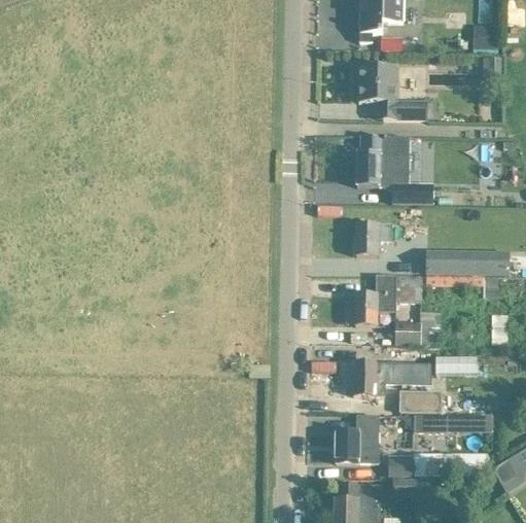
[(401,22),(401,0),(359,0),(358,41),(372,41),(372,33),(381,33),(382,22),(401,22)]
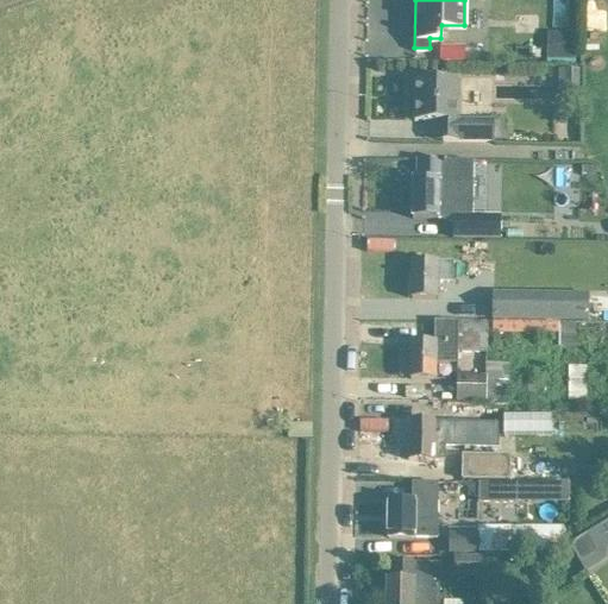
[(556,27),(555,57),(574,57),(575,29),(556,27)]
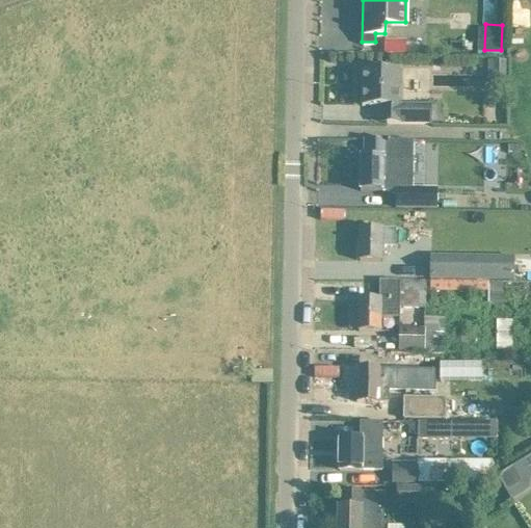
[(406,51),(406,38),(385,38),(385,51),(406,51)]
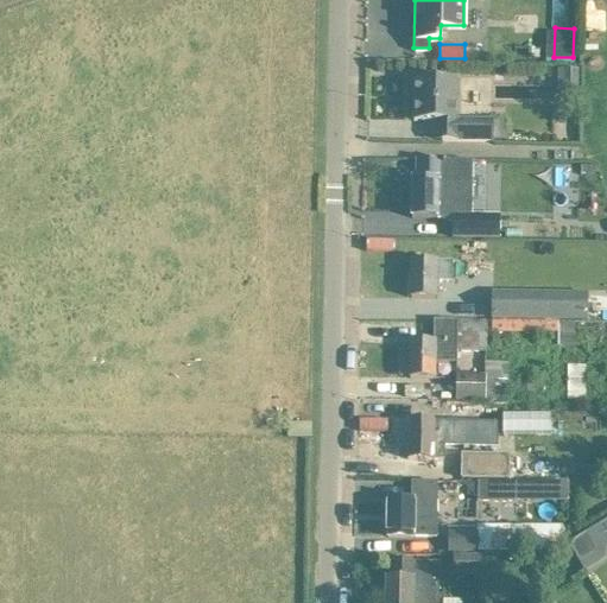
[(562,65),(562,89),(577,89),(577,67),(562,65)]
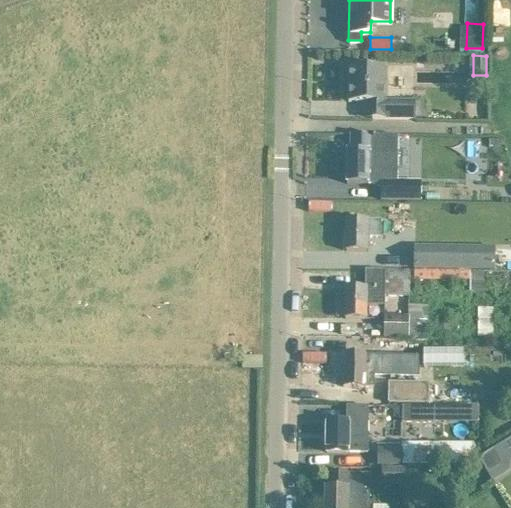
[(348,64),(347,99),(363,99),(371,99),(371,116),(414,116),(414,99),(414,96),(384,96),(385,64),(348,64)]
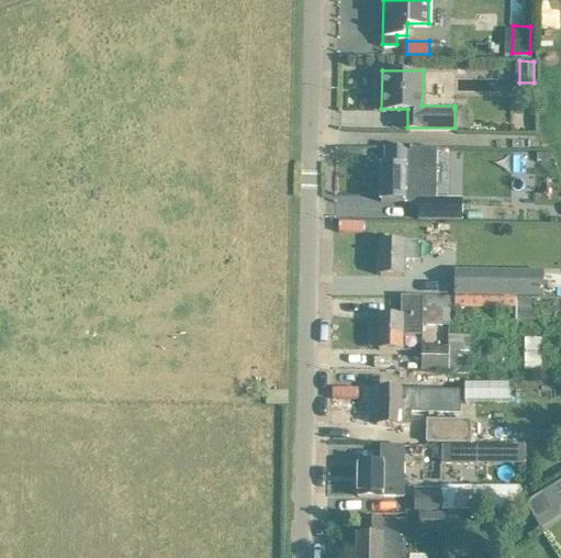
[(436,193),(437,144),(383,143),(382,162),(377,162),(376,201),(417,201),(417,199),(417,192),(436,193)]
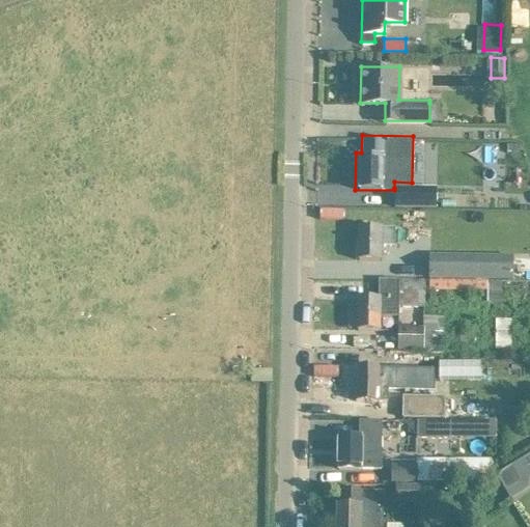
[(438,203),(438,183),(412,183),(394,182),(394,188),(394,190),(393,202),(438,203)]
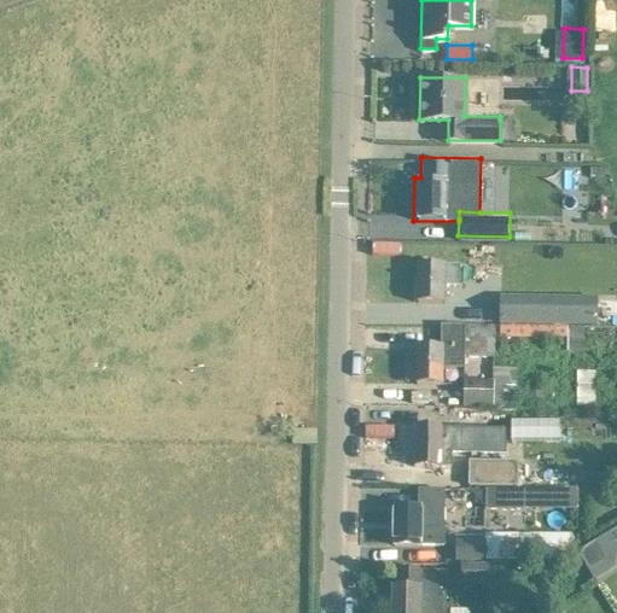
[(531,216),(530,235),(549,237),(549,216),(531,216)]
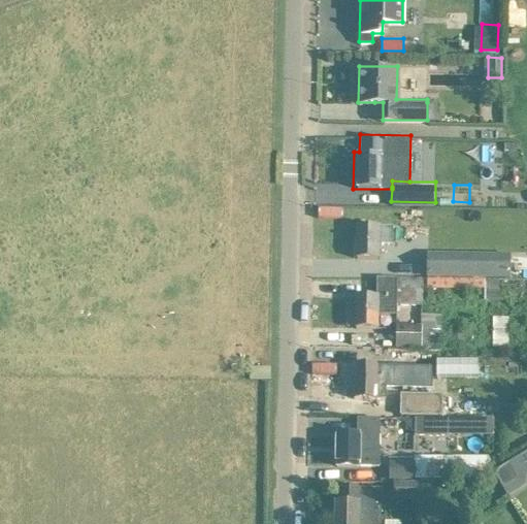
[(393,241),(393,224),(356,224),(356,256),(375,256),(375,252),(381,253),(381,240),(393,241)]
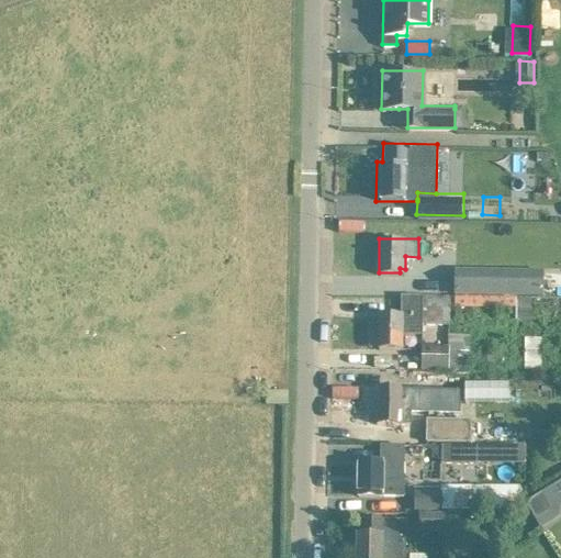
[(508,258),(507,248),(486,248),(486,259),(508,258)]
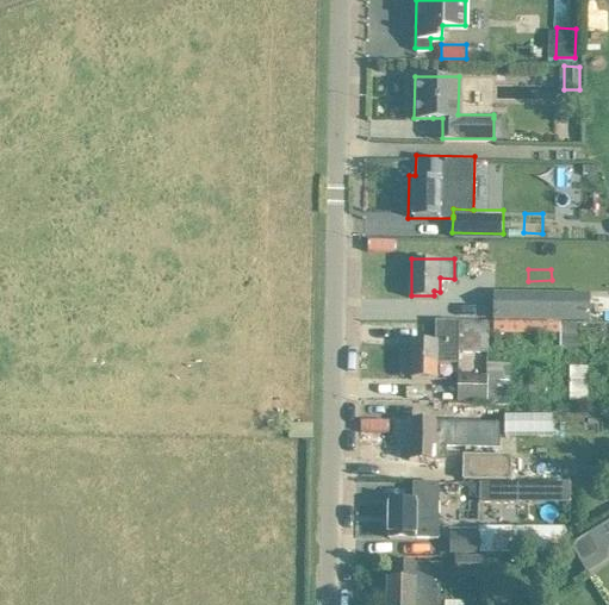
[(492,316),(589,317),(589,292),(493,291),(492,316)]
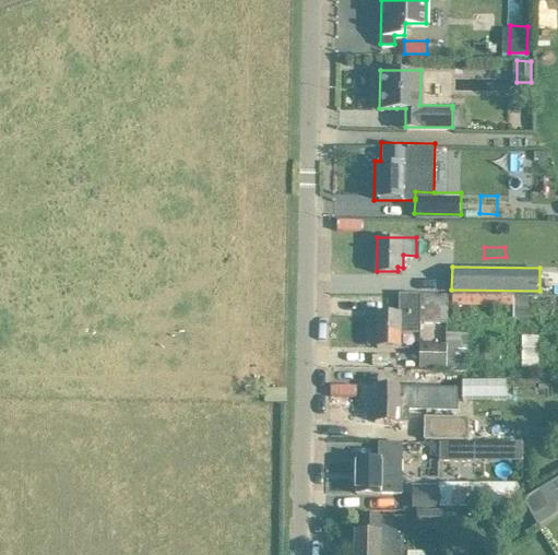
[(449,300),(448,292),(398,292),(398,310),(376,310),(376,345),(398,345),(398,332),(418,332),(418,318),(447,320),(447,302),(449,300)]
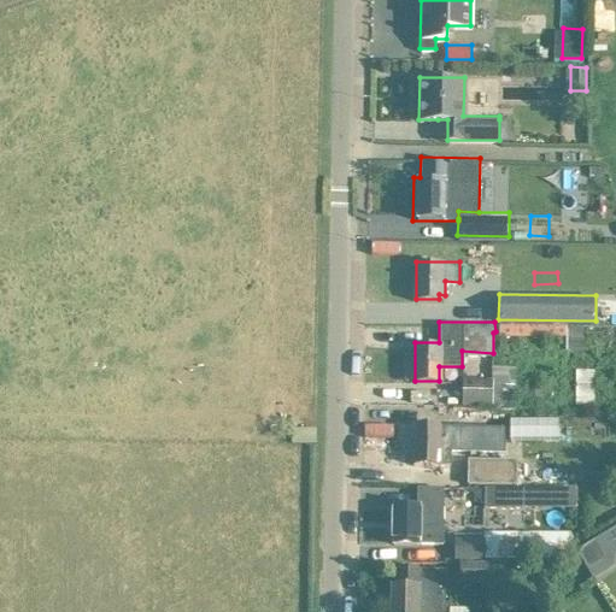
[(565,323),(498,323),(498,334),(564,334),(564,347),(581,348),(582,323),(565,323)]
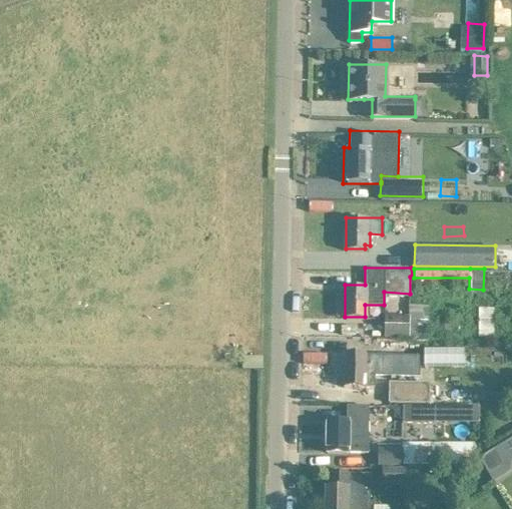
[(409,303),(409,313),(385,313),(384,336),(430,336),(430,303),(409,303)]
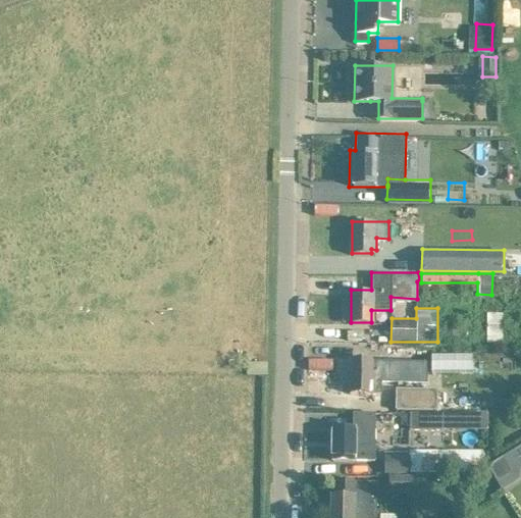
[(503,311),(486,311),(486,339),(503,339),(503,311)]
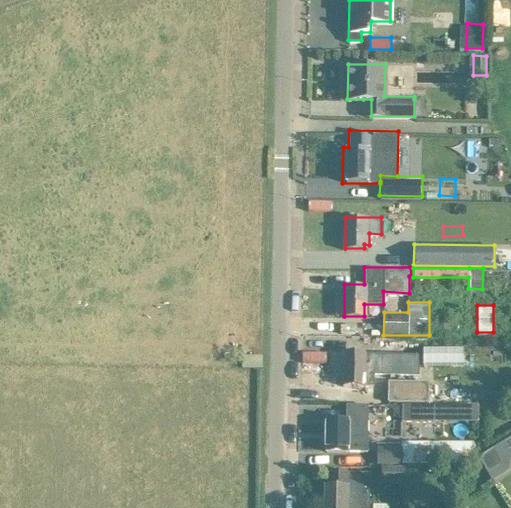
[(453,321),(435,320),(435,331),(453,331),(453,321)]
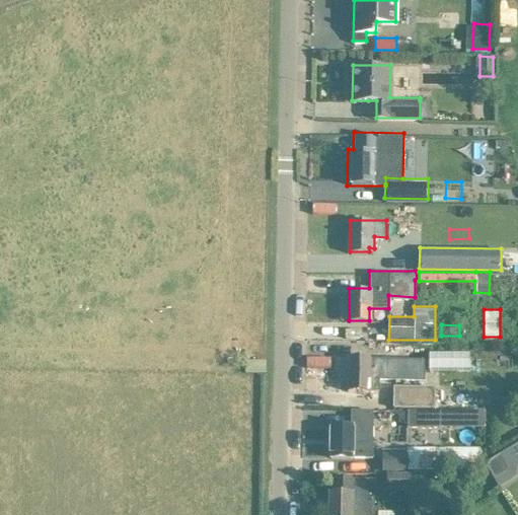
[(367,377),(393,377),(396,377),(396,357),(411,357),(411,342),(379,341),(379,357),(348,356),(347,389),(367,389),(367,377)]
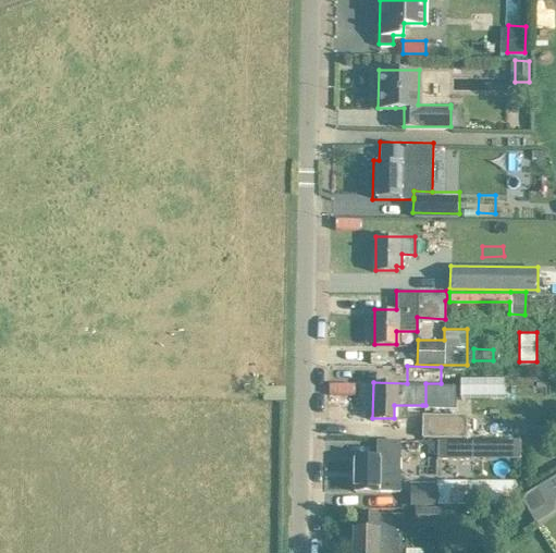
[(532,400),(467,400),(467,437),(532,437),(532,400)]
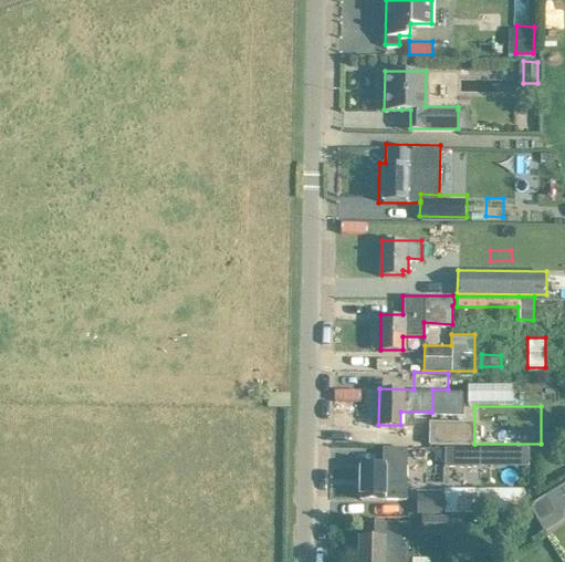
[(429,441),(472,443),(473,420),(429,419),(429,441)]
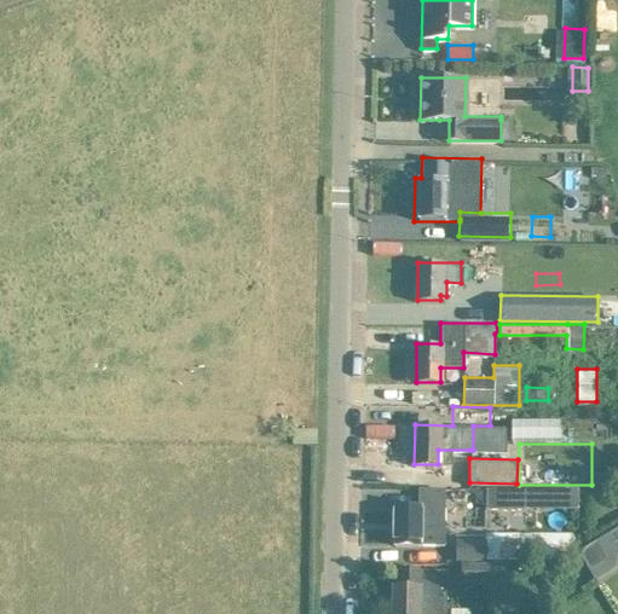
[(486,505),(524,505),(524,486),(486,486),(486,505)]
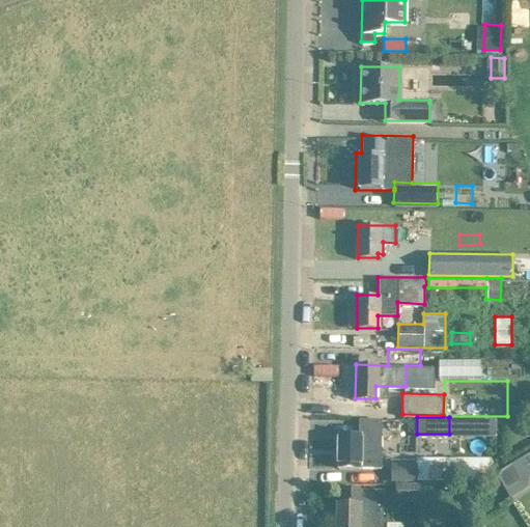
[(360,466),(380,466),(381,418),(359,418),(358,434),(338,434),(338,466),(360,467),(360,466)]
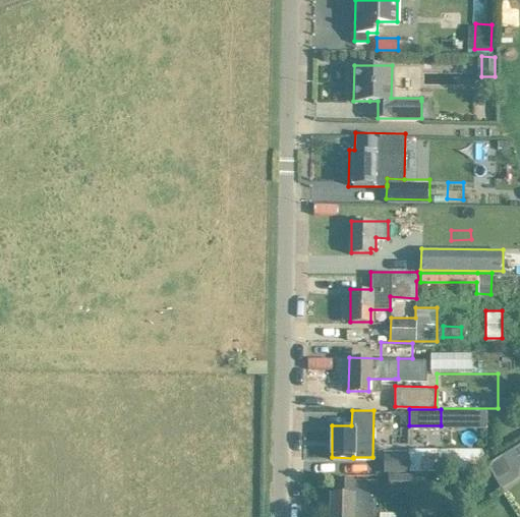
[(384,468),(481,469),(481,448),(409,447),(409,451),(384,451),(384,468)]
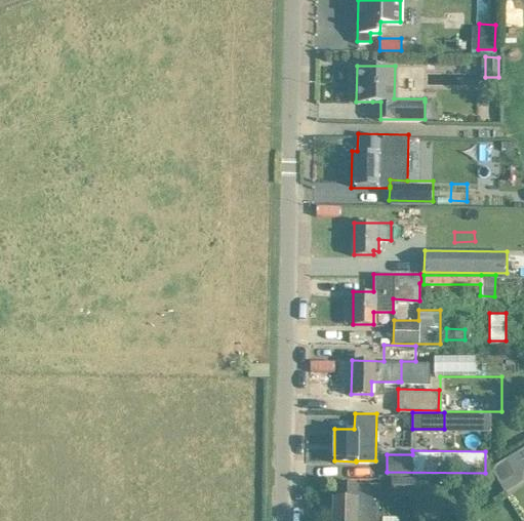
[(495,464),(491,471),(498,482),(511,475),(512,470),(505,457),(495,464)]
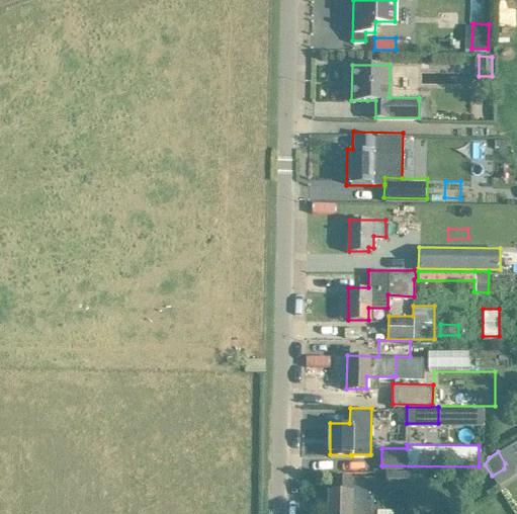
[(419,479),(419,470),(386,469),(385,485),(411,486),(411,479),(419,479)]
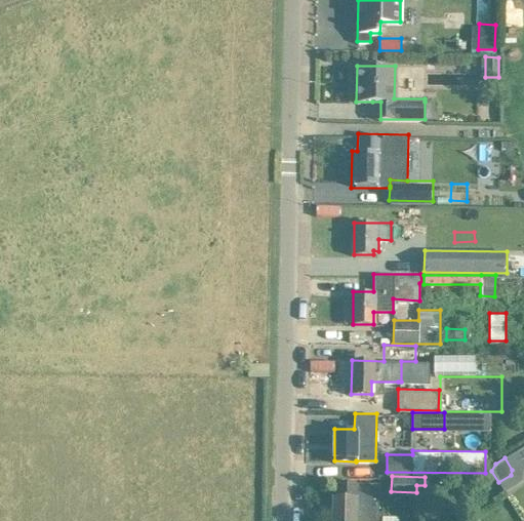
[(333,498),(332,520),(377,520),(378,482),(337,482),(337,498),(333,498)]
